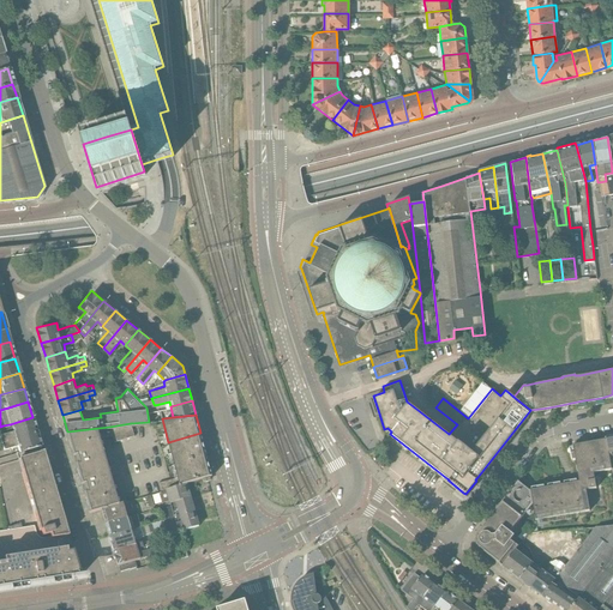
[(32,417),(10,424),(12,430),(0,434),(0,441),(36,430),(32,417)]
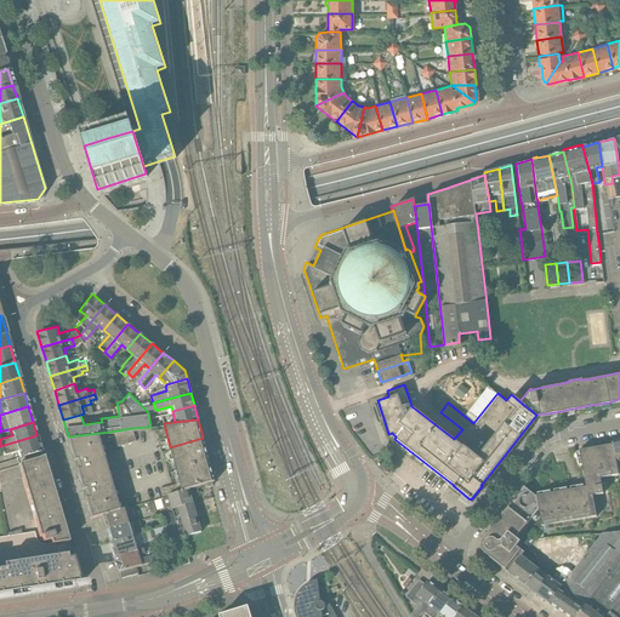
[(111,432),(115,445),(135,438),(132,428),(111,432)]
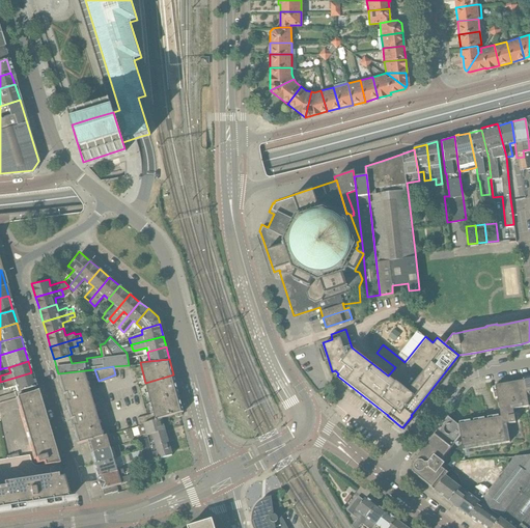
[(101,424),(93,401),(85,370),(58,373),(68,409),(78,442),(88,439),(107,434),(104,424),(101,424)]
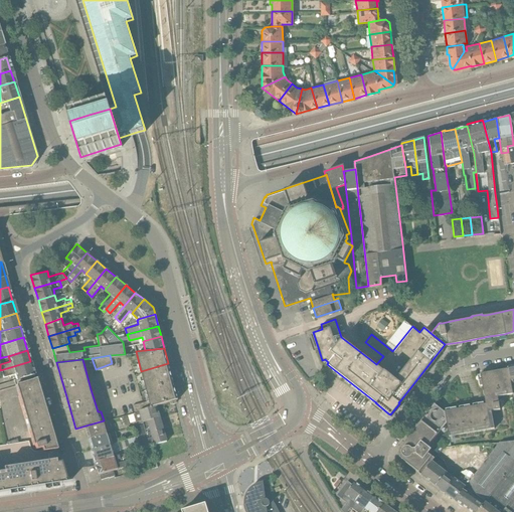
[(15,378),(30,374),(33,373),(30,361),(0,370),(2,376),(14,372),(15,378)]
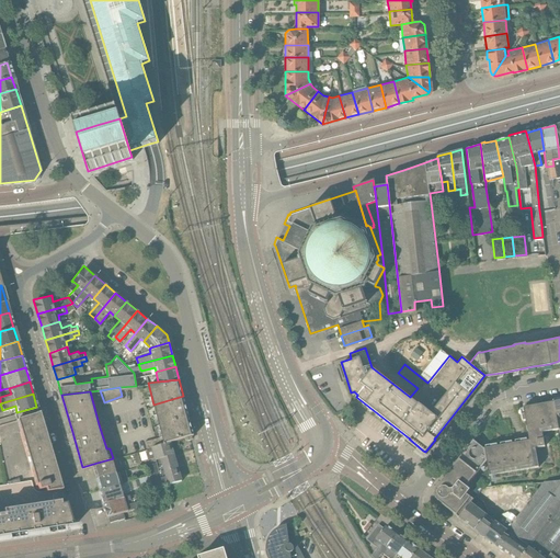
[(158,420),(187,412),(183,396),(153,405),(158,420)]
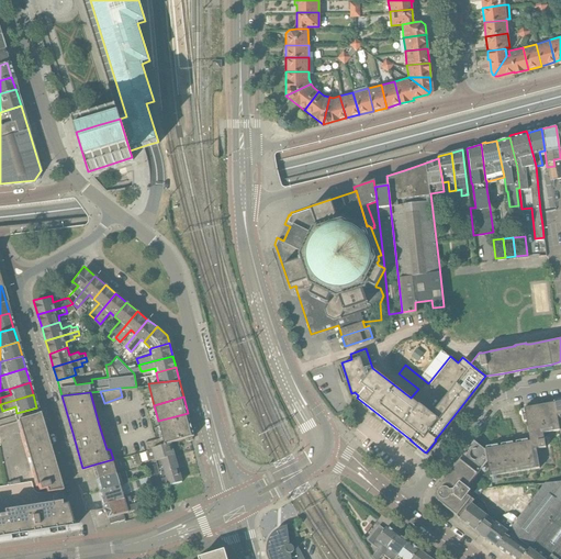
[(486,460),(489,474),(539,466),(536,447),(545,445),(542,431),(549,429),(559,428),(559,425),(554,403),(553,400),(553,401),(543,402),(523,406),(525,413),(522,413),(523,420),(526,420),(529,439),(512,443),(512,440),(505,442),(506,444),(497,445),(496,443),(491,444),(491,446),(484,447),(486,460)]
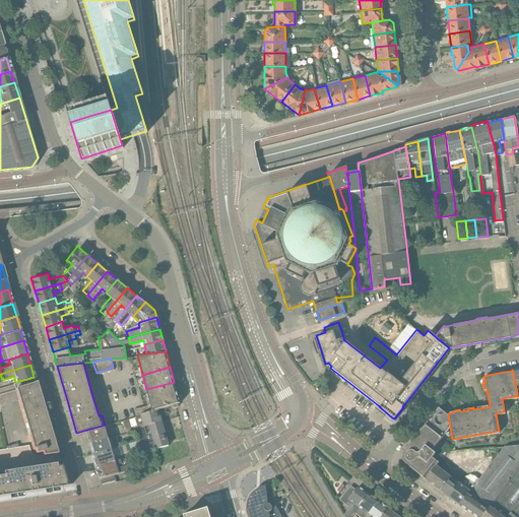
[(157,407),(175,402),(179,401),(174,382),(146,389),(150,402),(133,407),(135,414),(140,413),(141,414),(157,408),(157,407)]
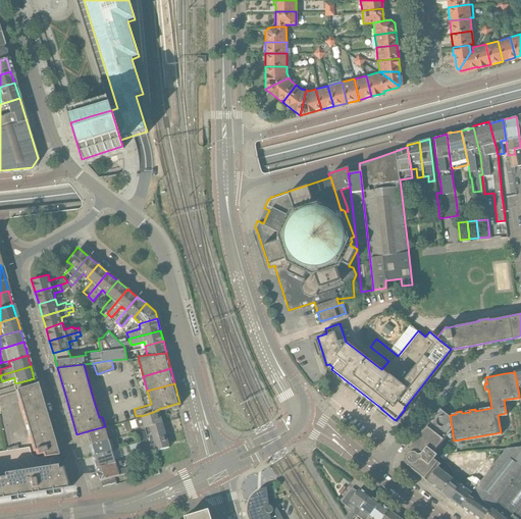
[(53,444),(48,426),(38,393),(34,394),(17,399),(33,450),(34,450),(53,444)]
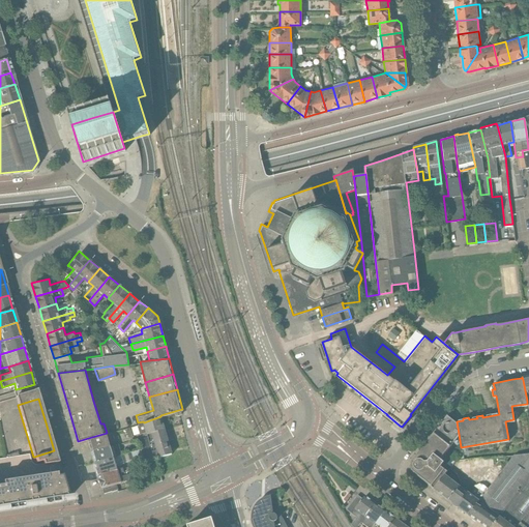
[(446,498),(459,482),(444,472),(446,469),(440,465),(443,461),(439,458),(459,434),(457,421),(446,414),(411,458),(410,460),(410,461),(409,462),(409,464),(409,465),(409,467),(410,468),(411,469),(412,470),(412,471),(433,487),(446,498)]
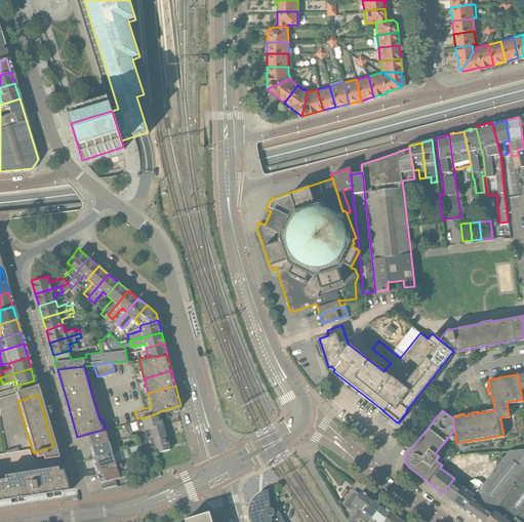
[(146,429),(162,424),(159,412),(143,418),(146,429)]
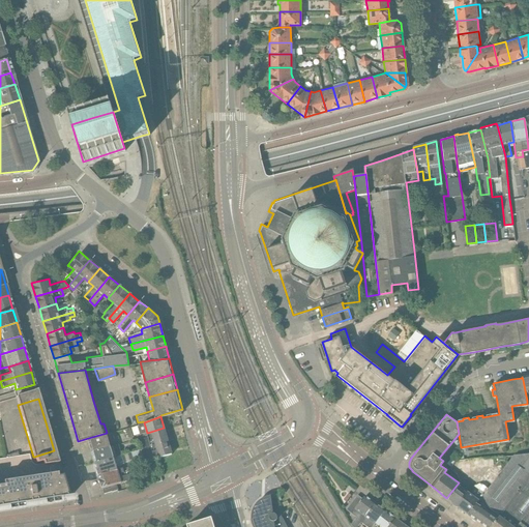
[(140,447),(167,439),(167,438),(164,428),(147,433),(147,435),(137,438),(140,447)]
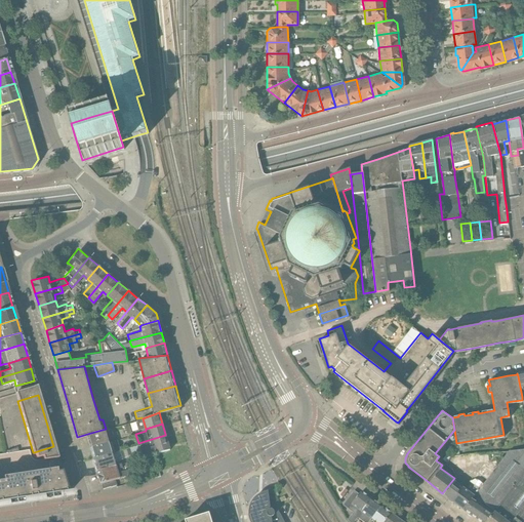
[(90,446),(109,440),(108,437),(113,435),(111,427),(106,429),(87,434),(90,446)]
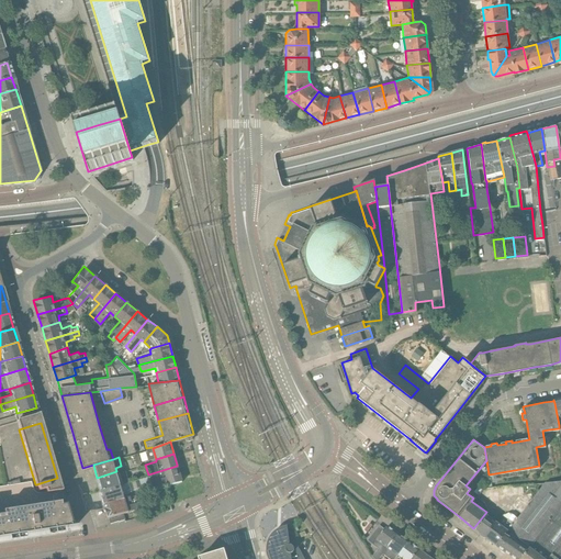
[(168,483),(181,479),(177,466),(148,474),(149,480),(160,477),(163,484),(165,484),(168,483)]
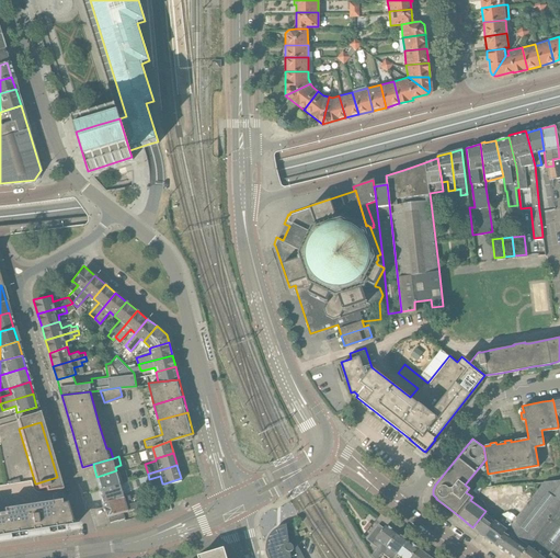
[(100,488),(120,481),(118,477),(127,475),(125,468),(116,470),(96,477),(100,488)]
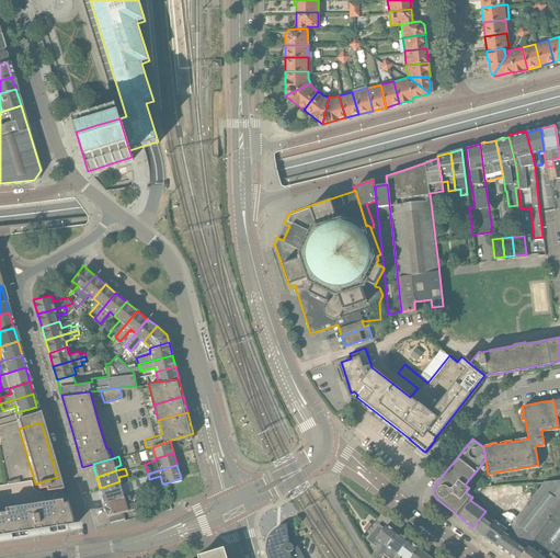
[(494,543),(515,557),(516,557),(559,503),(559,478),(544,480),(538,486),(532,494),(494,543)]
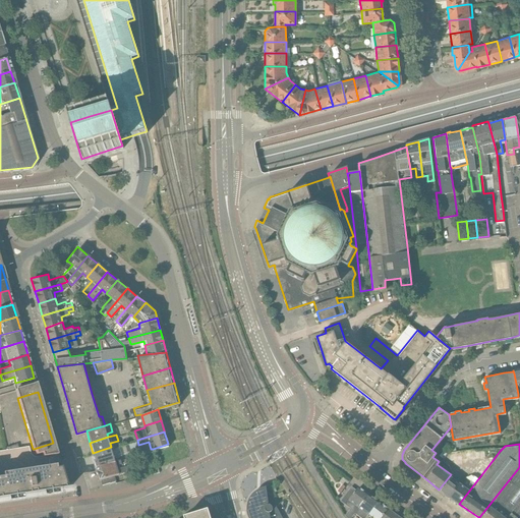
[(97,466),(115,460),(114,456),(122,454),(119,445),(111,447),(93,453),(97,466)]
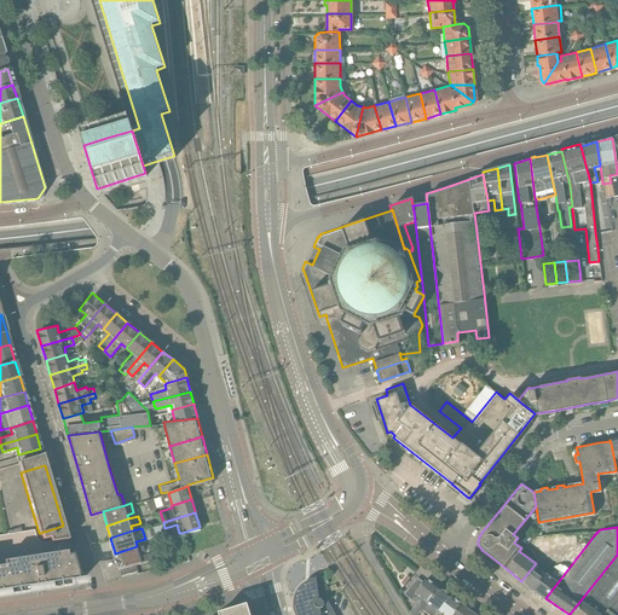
[(546,598),(587,545),(579,540),(562,562),(561,562),(554,563),(547,572),(533,590),(546,598)]
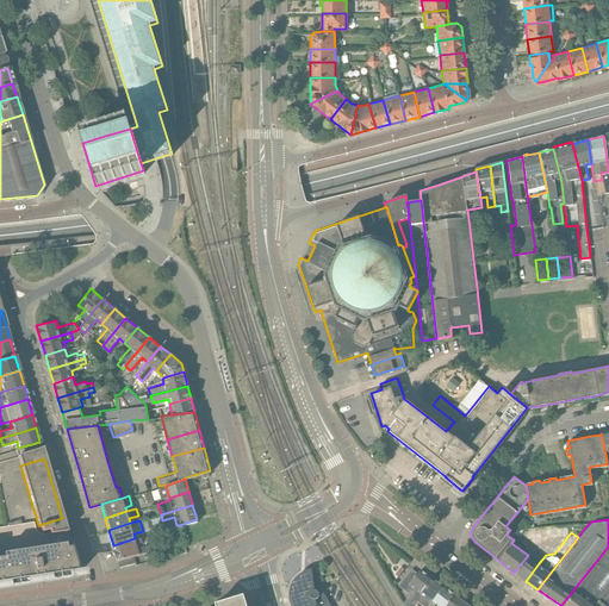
[(135,563),(136,563),(134,555),(159,548),(156,541),(137,547),(136,543),(143,541),(141,536),(135,538),(113,545),(119,566),(128,563),(129,563),(135,561),(135,563)]
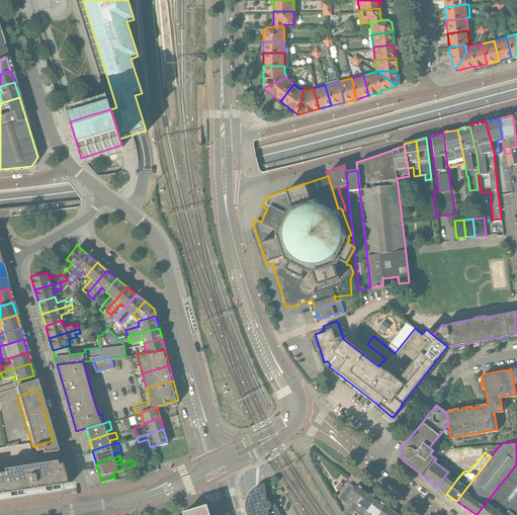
[(34,492),(48,490),(67,488),(60,463),(55,463),(54,461),(0,468),(0,497),(29,493),(28,489),(33,488),(34,492)]
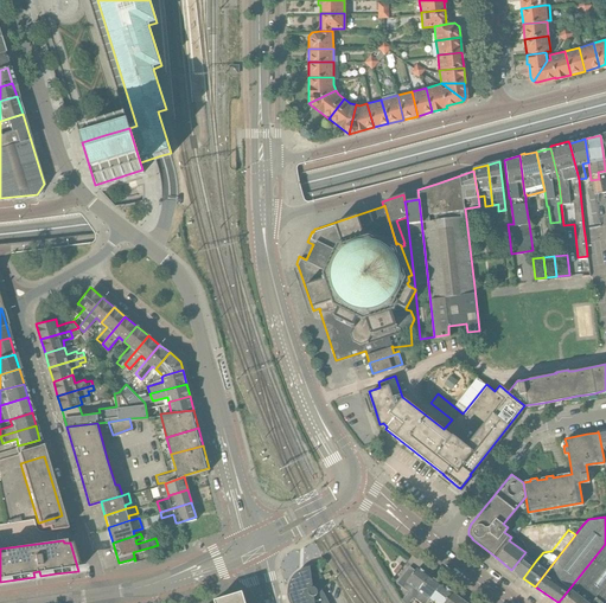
[(601,602),(605,597),(605,544),(559,602),(601,602)]
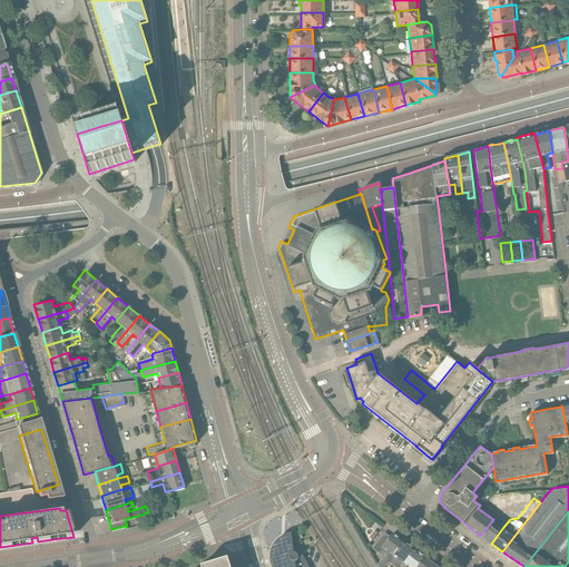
[(491,544),(503,527),(493,519),(480,536),(491,544)]
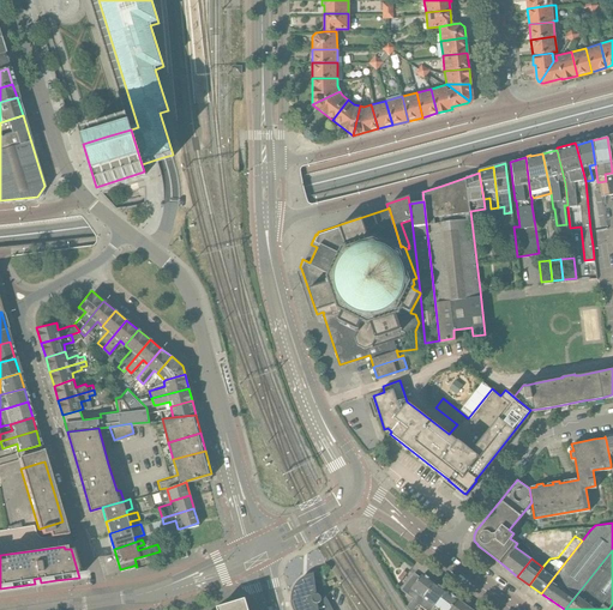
[(295,609),(298,609),(332,609),(324,592),(316,597),(313,571),(312,572),(307,573),(304,574),(299,578),(296,580),(294,583),(293,585),(292,589),(290,591),(290,596),(290,601),(292,604),(292,607),(294,609),(295,609)]
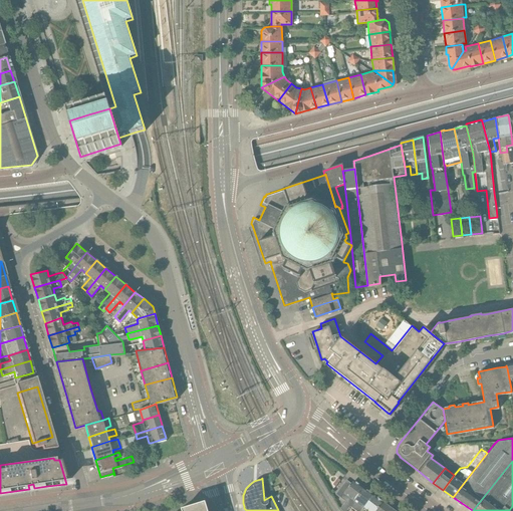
[(342,510),(344,510),(349,504),(364,486),(354,478),(351,481),(346,478),(335,492),(345,499),(339,506),(342,510)]
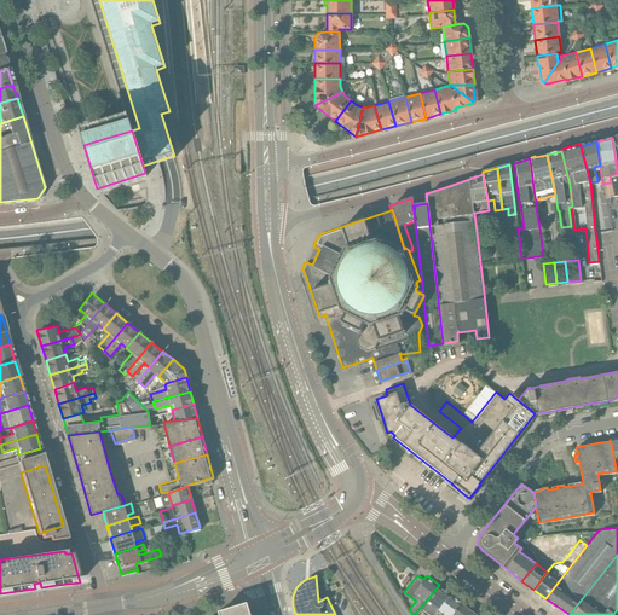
[(421,607),(432,614),(433,614),(450,593),(439,585),(421,607)]
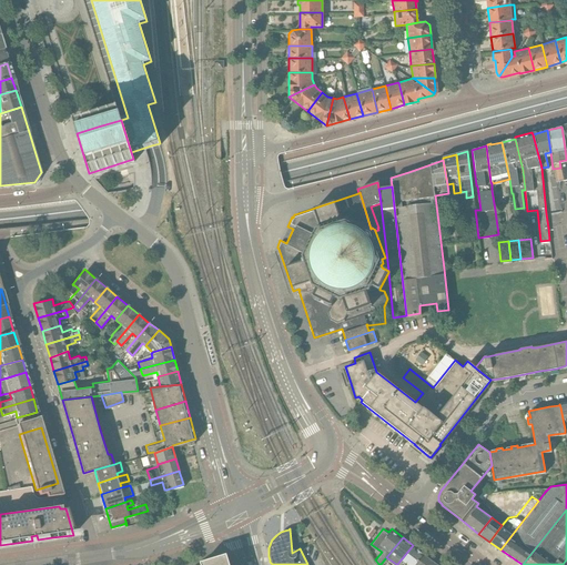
[(413,564),(424,553),(413,545),(397,564),(413,564)]
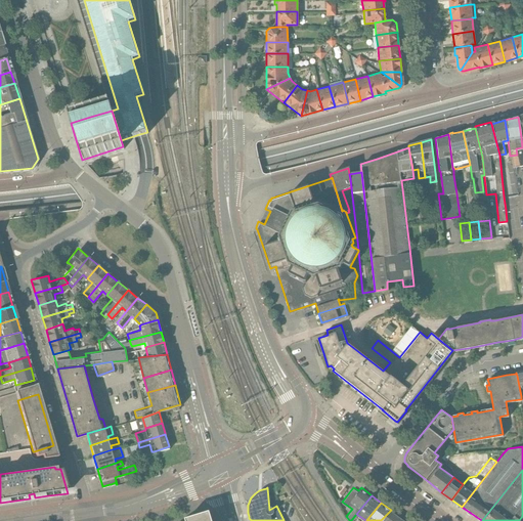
[(381,520),(394,520),(398,516),(391,510),(381,520)]
